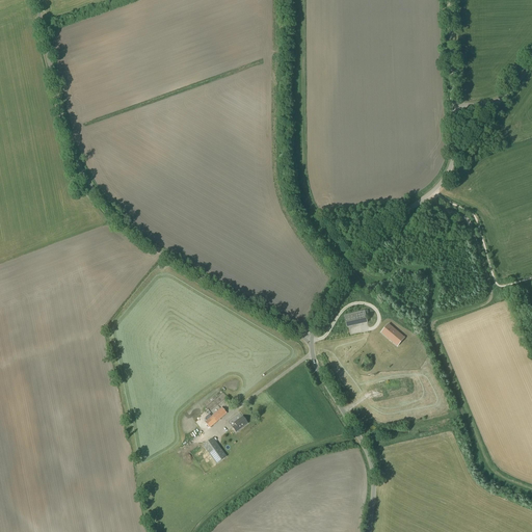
[(347,327),(367,323),(365,311),(344,315),(347,327)]
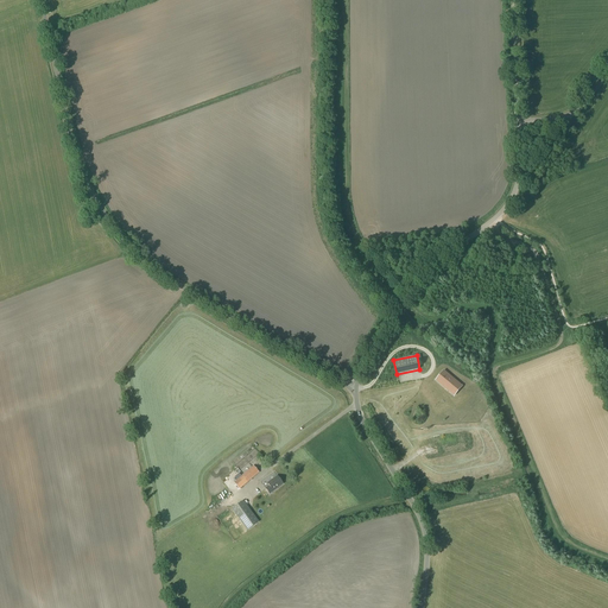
[(451,385),(436,373),(429,382),(444,394),(451,385)]
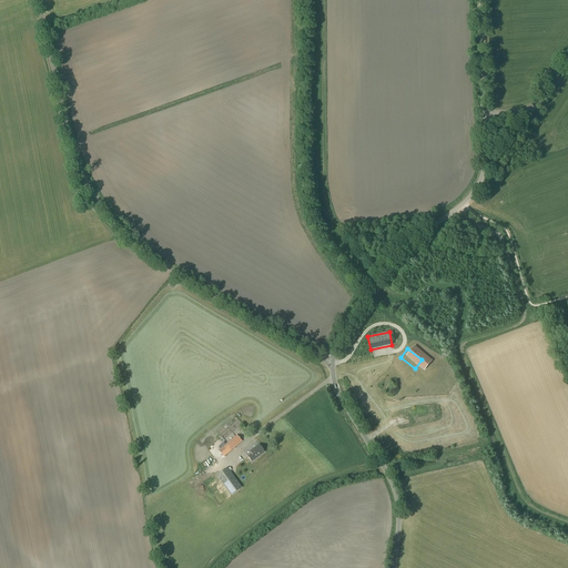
[(385,377),(392,376),(388,356),(381,357),(385,377)]
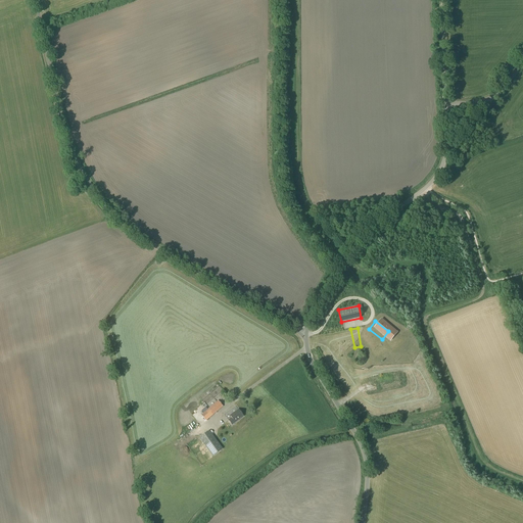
[(206,421),(223,407),(218,401),(201,415),(206,421)]
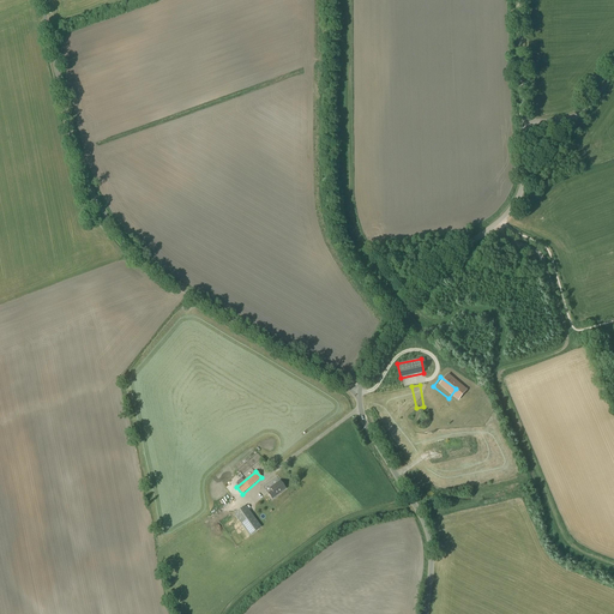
[(272,499),(280,494),(280,493),(286,489),(280,481),(270,488),(271,491),(268,493),(272,499)]
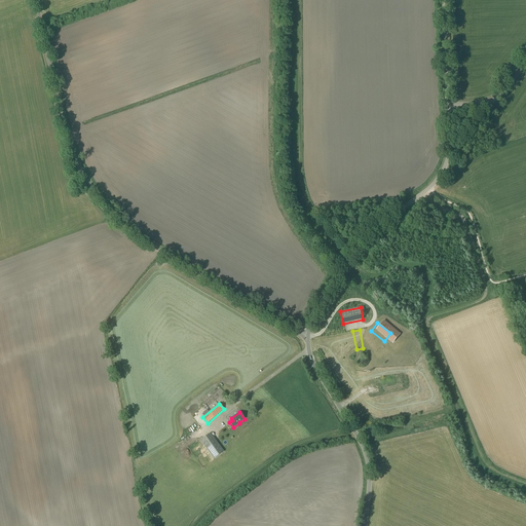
[(214,459),(224,452),(210,434),(200,441),(214,459)]
